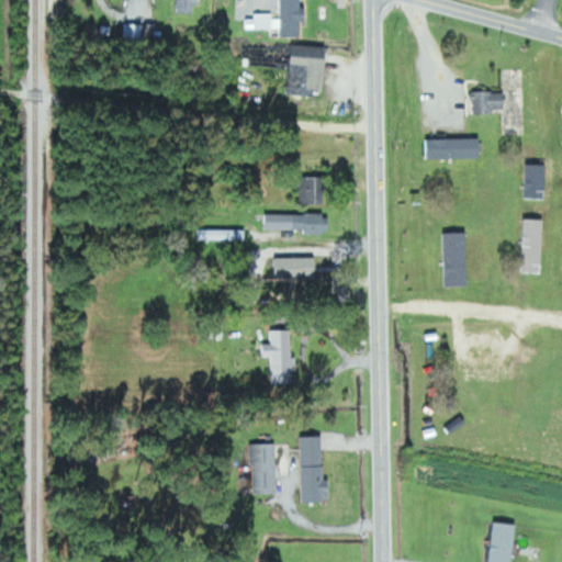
[(179,0),(178,11),(200,13),(201,0),(179,0)]
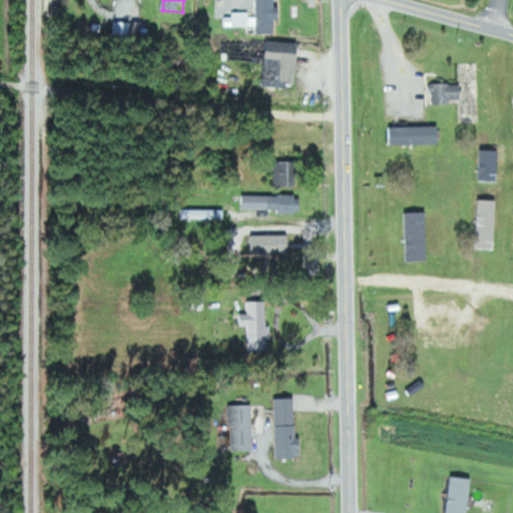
[(226,26),(255,27),(255,33),(277,34),(277,20),(282,20),(283,7),(278,7),(277,0),(255,0),(255,14),(226,14),(226,26)]
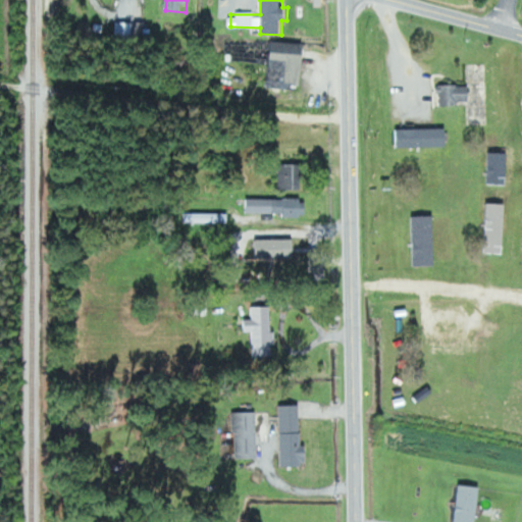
[(136,22),(115,22),(115,37),(136,36),(136,22)]
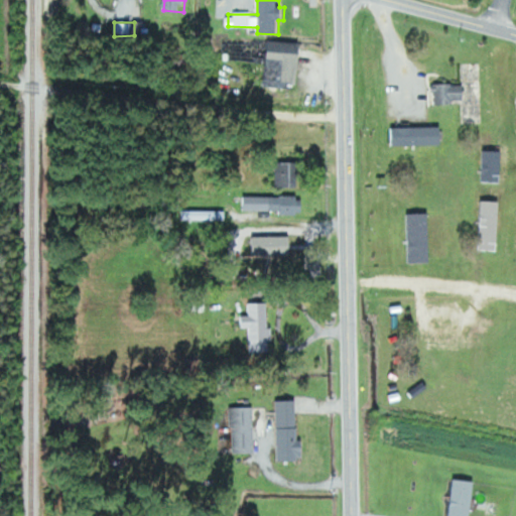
[(301,87),(303,43),(269,41),(267,86),(301,87)]
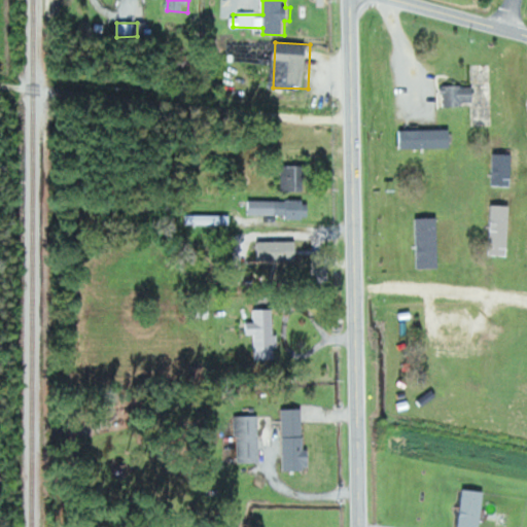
[(477,105),(477,86),(443,85),(443,104),(477,105)]
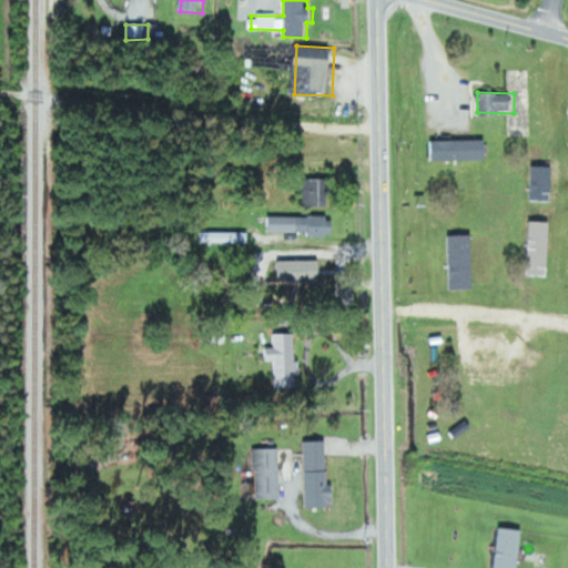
[(432,141),(432,161),(489,160),(489,140),(432,141)]
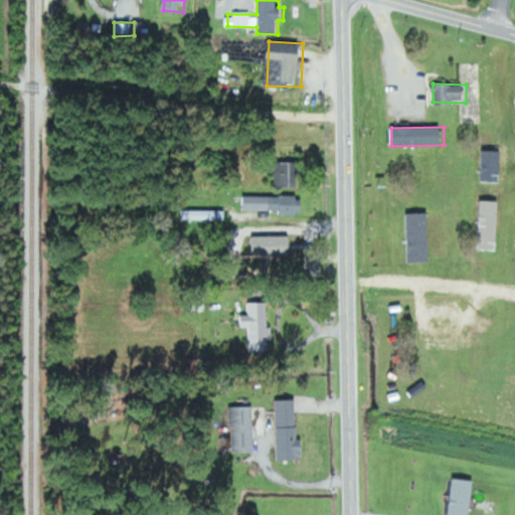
[(500,169),(500,132),(481,132),(480,168),(500,169)]
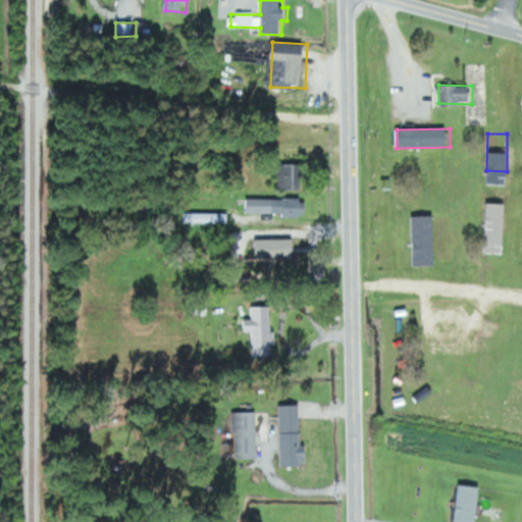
[(282,189),(304,190),(305,165),(283,164),(282,189)]
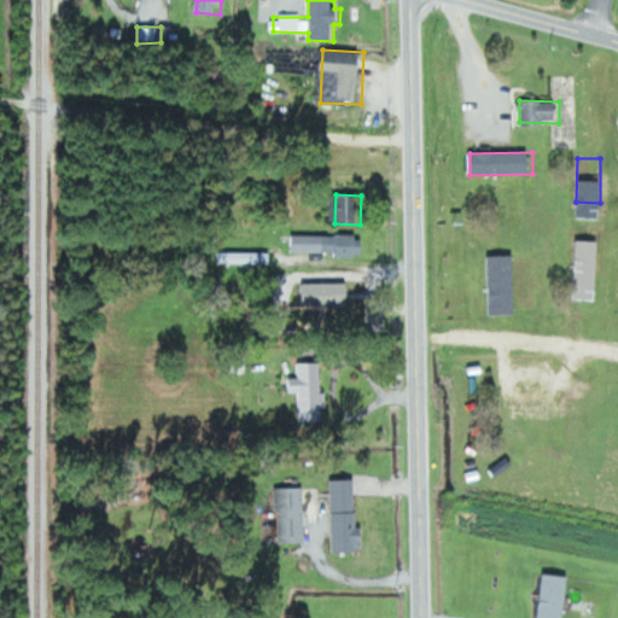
[(573,280),(595,281),(598,222),(576,221),(573,280)]
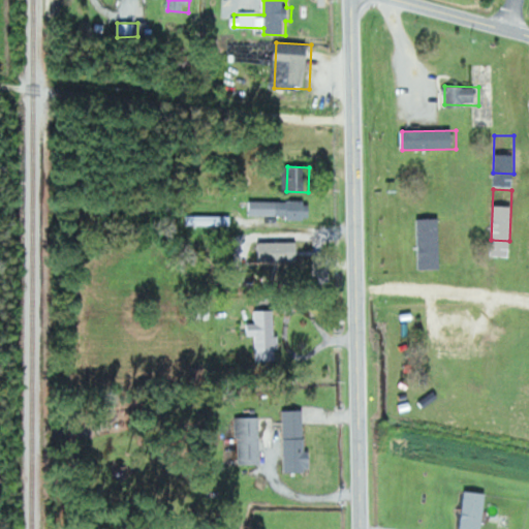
[(249,201),(250,218),(313,217),(312,200),(249,201)]
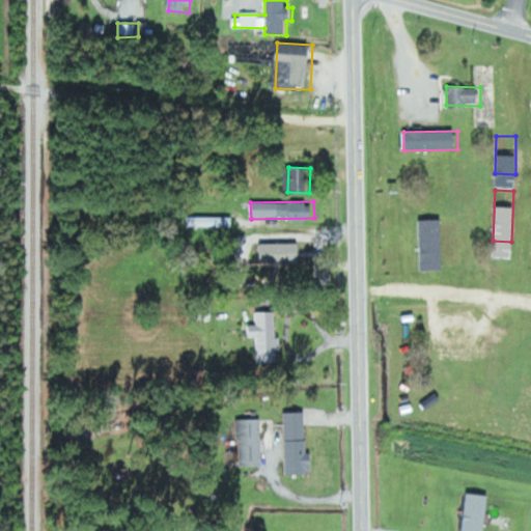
[(191,218),(191,226),(222,226),(222,218),(191,218)]
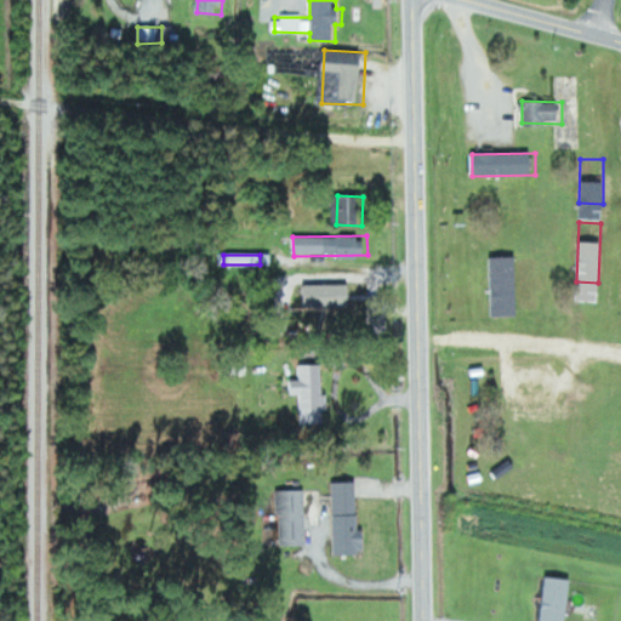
[(491,257),(493,312),(546,311),(545,256),(491,257)]
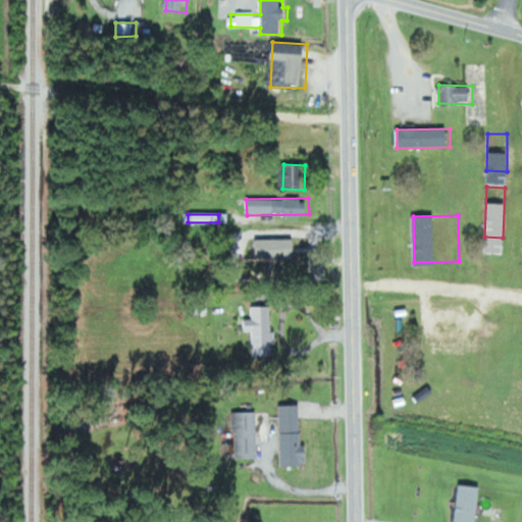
[(274,306),(254,307),(254,319),(244,319),(244,331),(252,331),(253,357),(275,356),(274,306)]
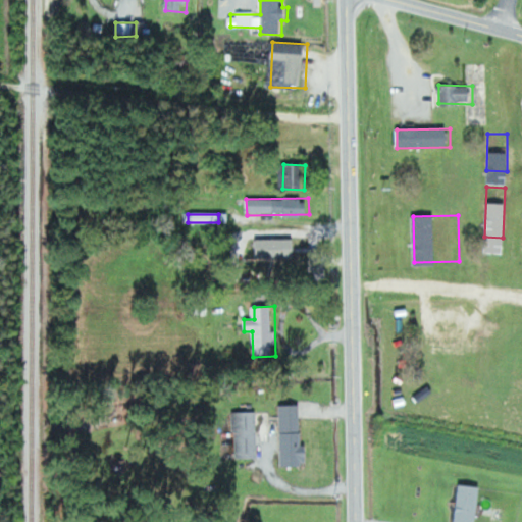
[(302,406),(281,406),(282,467),(309,466),(308,447),(303,447),(302,406)]
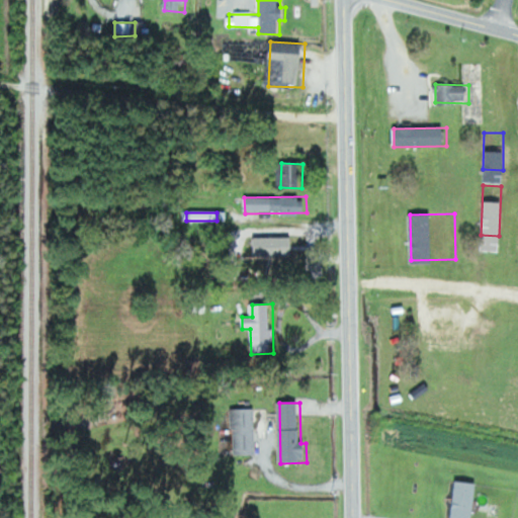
[(256,454),(257,410),(234,409),(233,454),(256,454)]
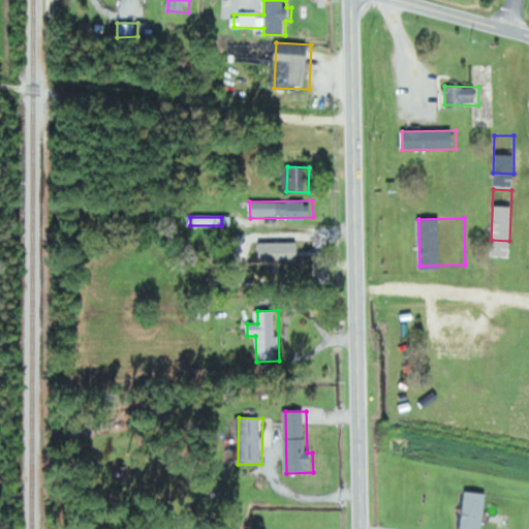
[(460,528),(484,528),(488,492),(465,490),(460,528)]
